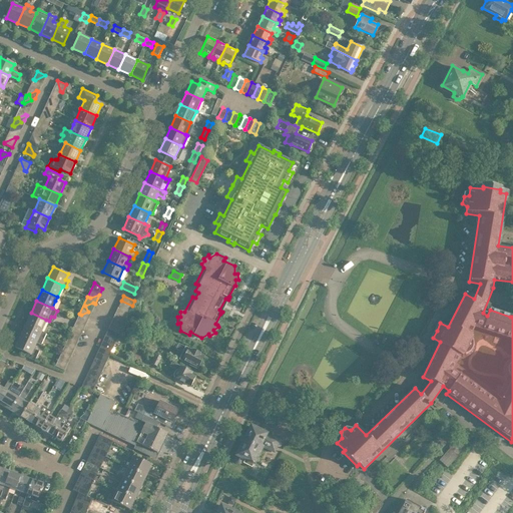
[(118,307),(129,312),(132,306),(121,301),(118,307)]
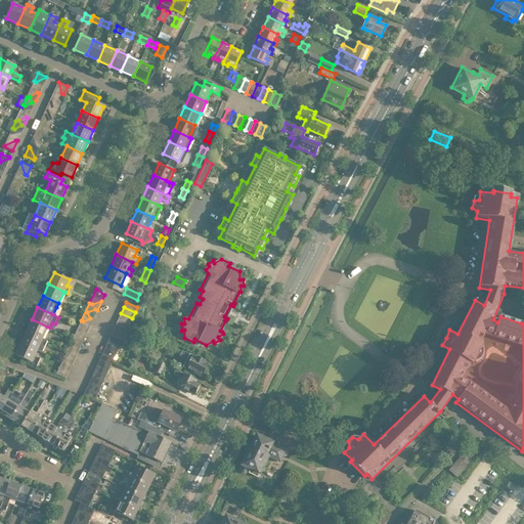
[(97,310),(95,309),(87,312),(90,318),(94,316),(97,310)]
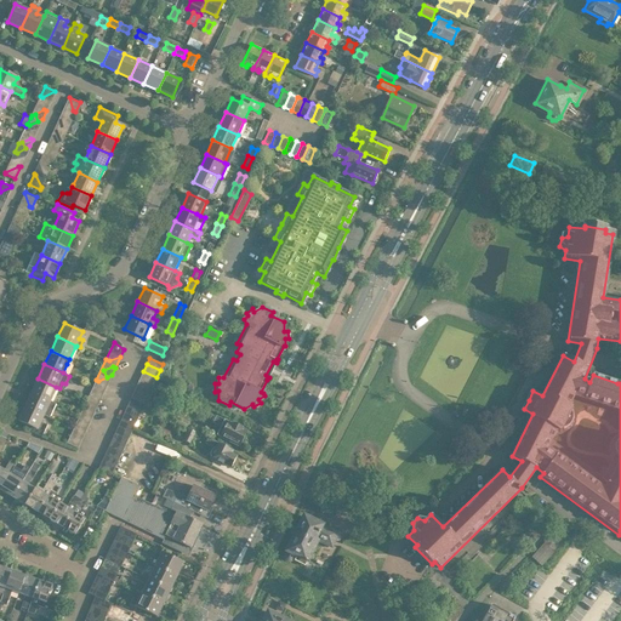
[(140,379),(153,385),(157,377),(143,371),(140,379)]
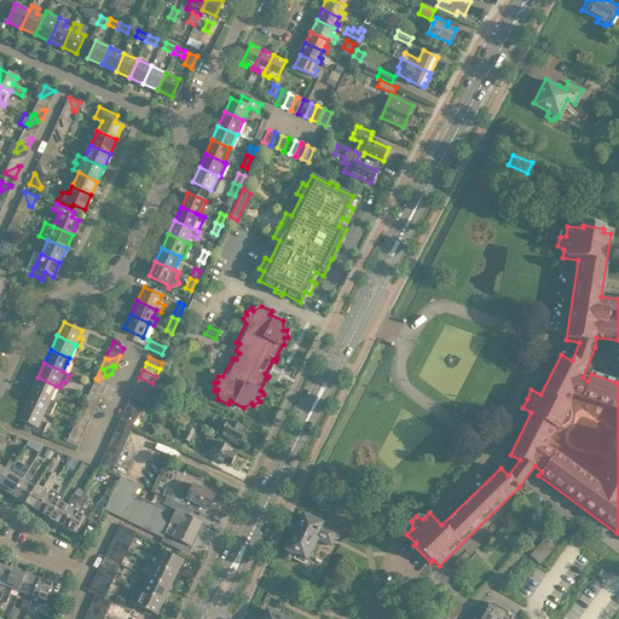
[(38,377),(34,386),(32,391),(50,399),(56,386),(38,377)]
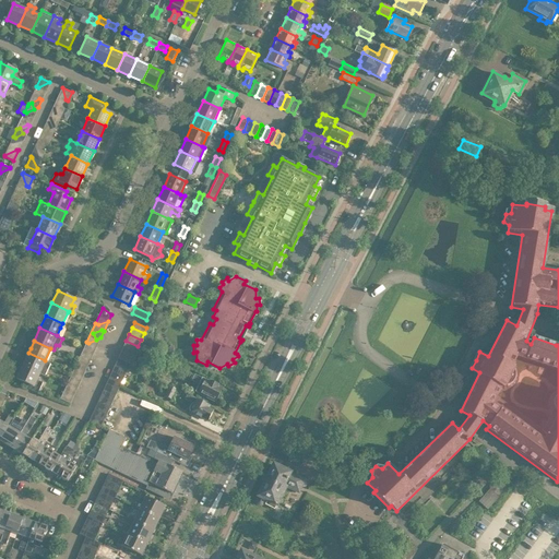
[(138,346),(126,341),(123,346),(135,352),(138,346)]
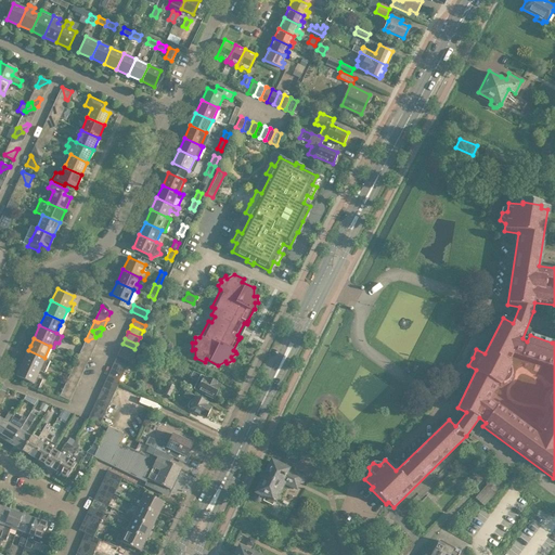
[(134,349),(123,344),(119,350),(131,356),(134,349)]
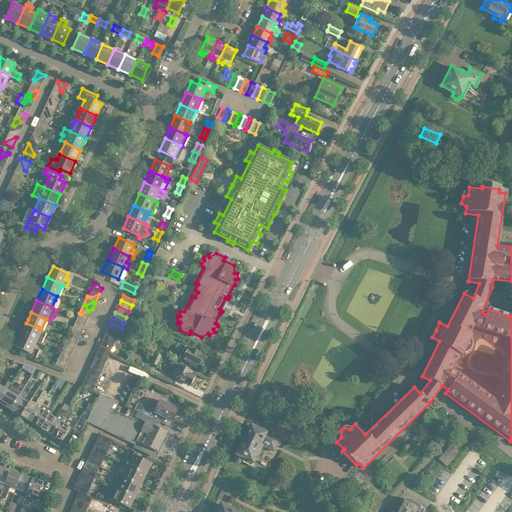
[(41,330),(26,323),(21,334),(36,342),(40,344),(46,332),(41,330)]
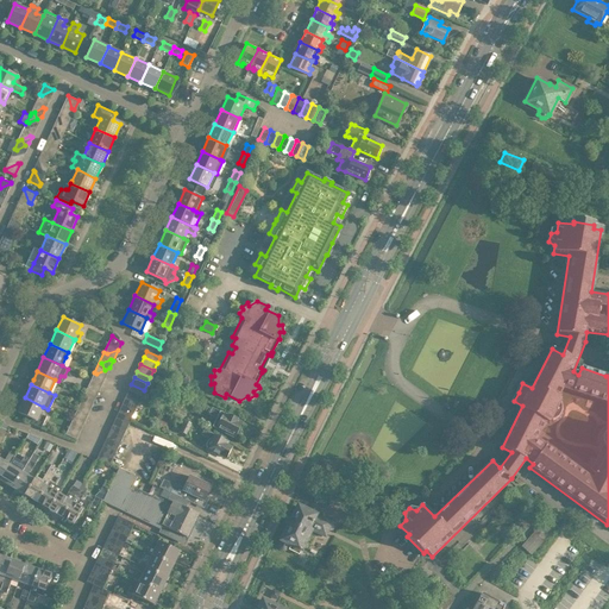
[(144,390),(131,384),(127,391),(140,397),(144,390)]
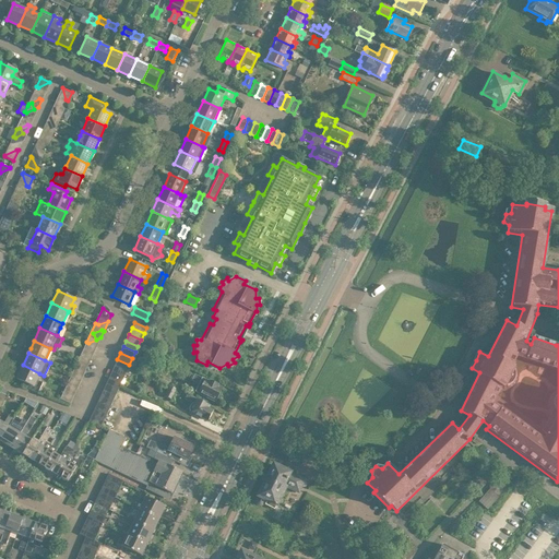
[(81,358),(84,365),(87,364),(92,356),(90,355),(81,358)]
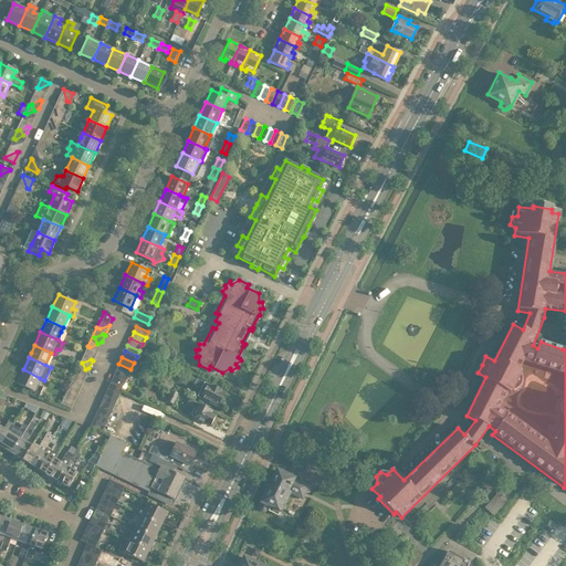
[(85,369),(82,363),(79,364),(75,370),(79,373),(85,369)]
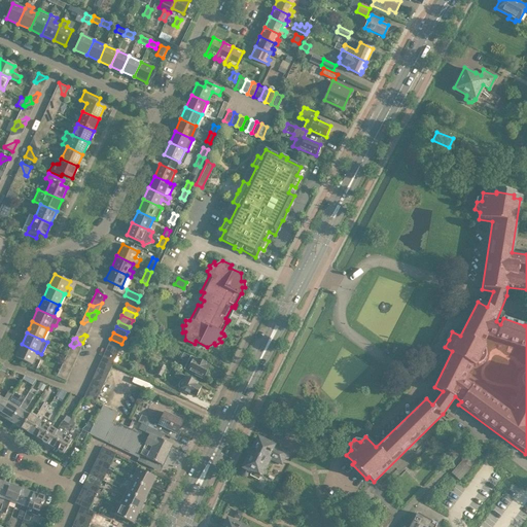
[(119,349),(121,344),(110,339),(108,344),(119,349)]
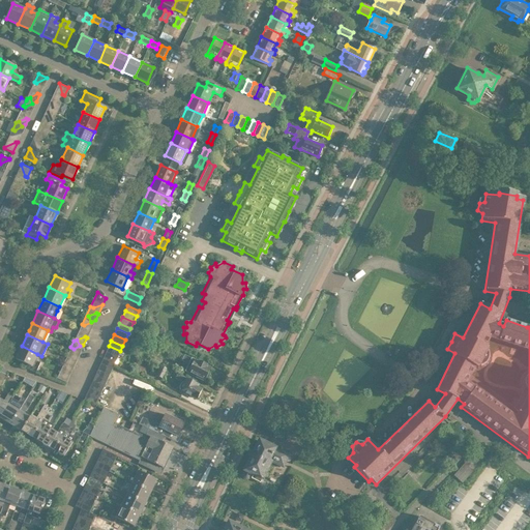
[(16,358),(27,363),(25,367),(34,372),(39,362),(34,360),(37,354),(22,346),(16,358)]
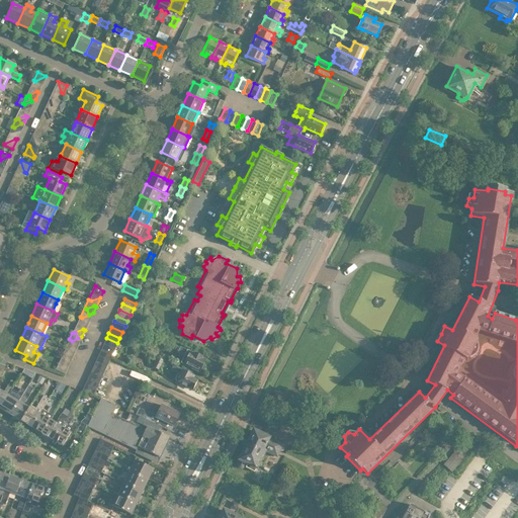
[(106,338),(103,343),(114,348),(114,349),(117,343),(106,338)]
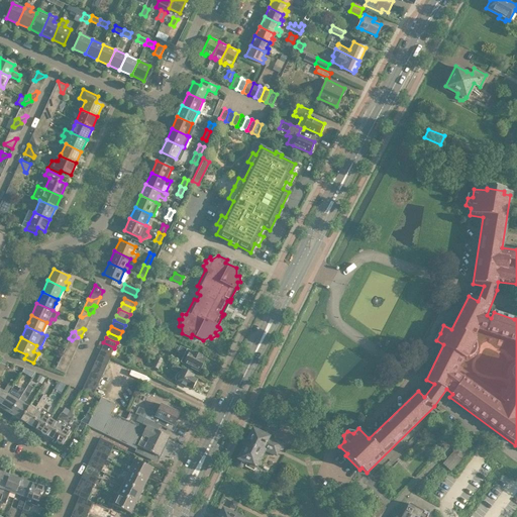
[(112,353),(114,347),(103,342),(101,348),(112,353)]
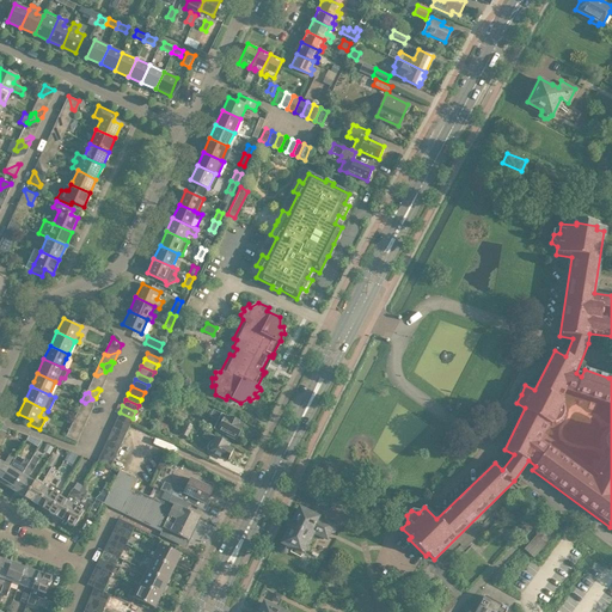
[(175,415),(183,420),(187,414),(178,410),(175,415)]
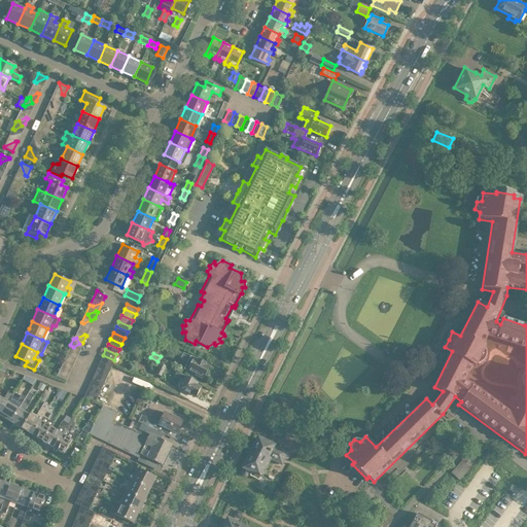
[(189,363),(186,370),(203,378),(209,365),(205,363),(205,362),(198,358),(197,360),(183,353),(181,358),(189,363)]
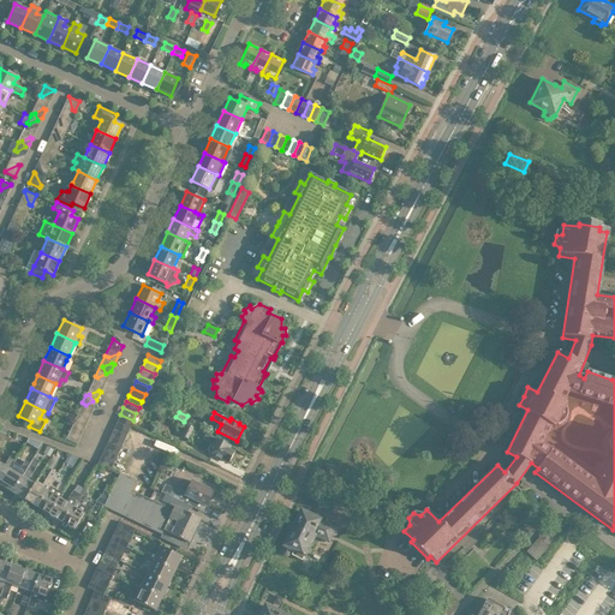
[(117,422),(130,428),(133,421),(120,415),(117,422)]
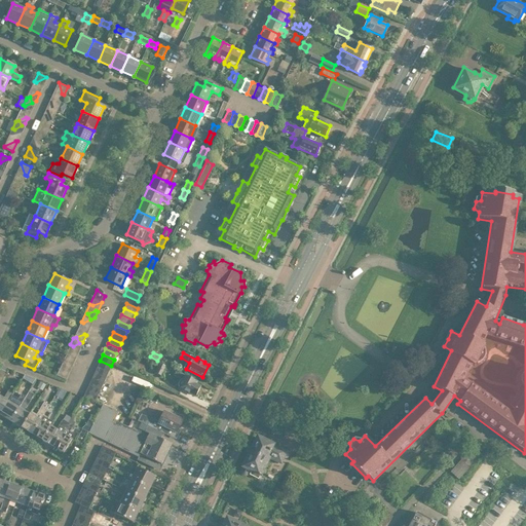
[(66,360),(68,367),(72,365),(75,359),(73,358),(66,360)]
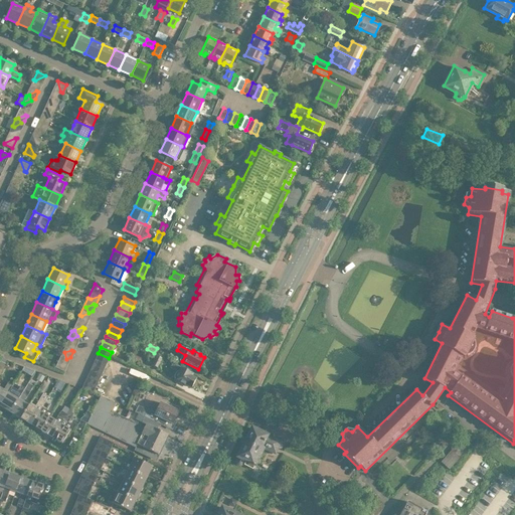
[(66,359),(64,352),(61,354),(58,360),(59,361),(66,359)]
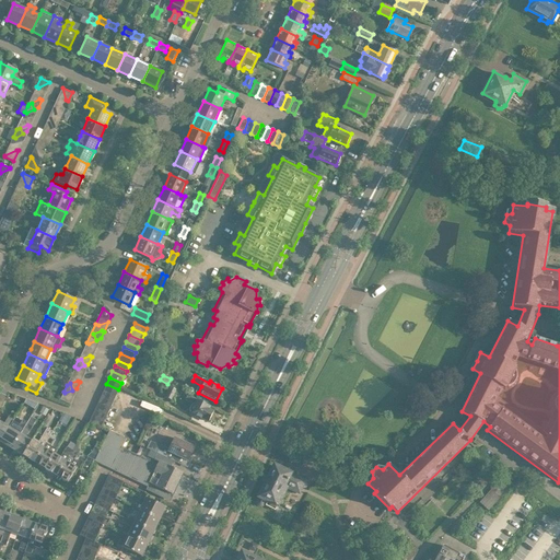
[(115,395),(118,389),(106,384),(103,389),(115,395)]
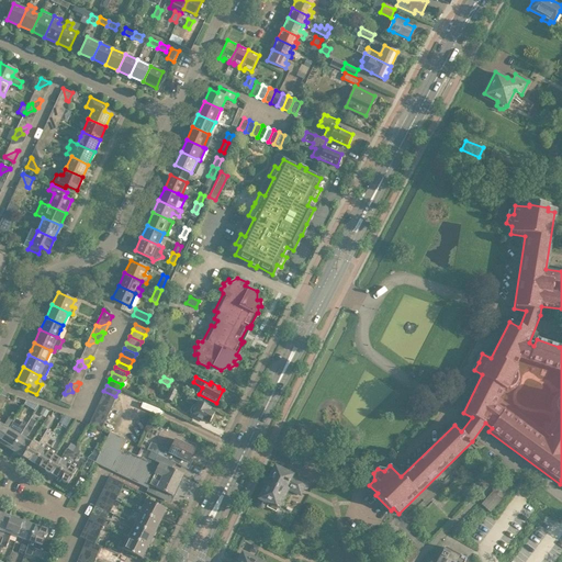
[(171,401),(176,391),(170,388),(165,397),(171,401)]
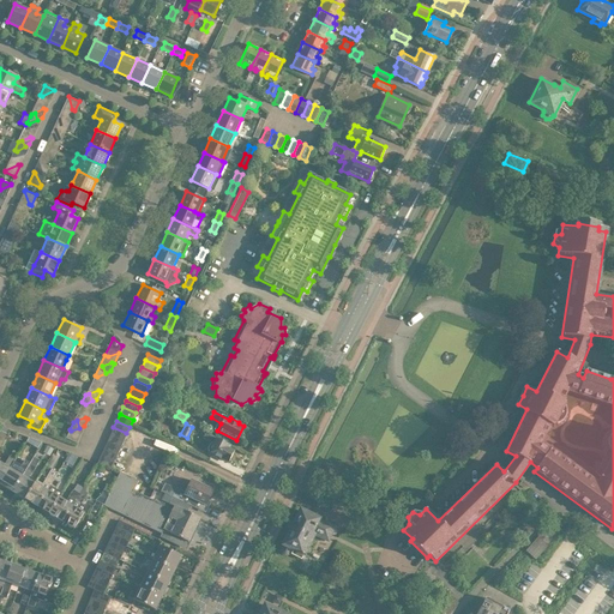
[(124,440),(126,433),(113,427),(110,434),(124,440)]
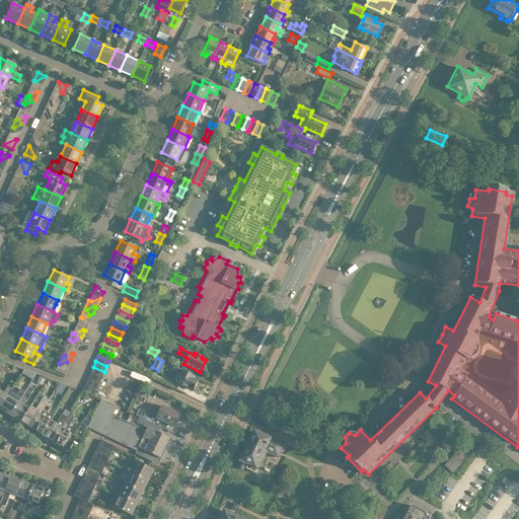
[(191,379),(193,375),(174,366),(172,371),(180,376),(176,383),(192,391),(197,382),(191,379)]
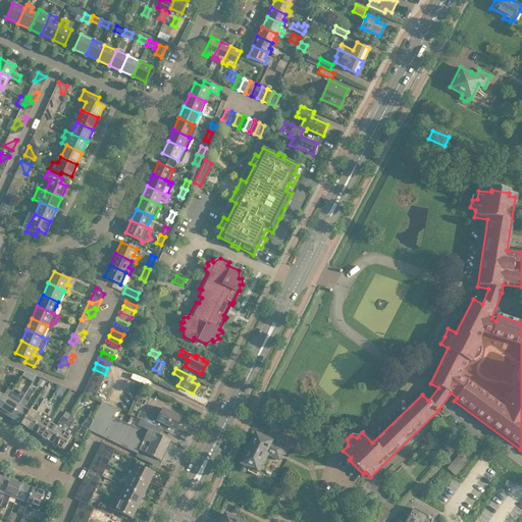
[(94,369),(91,375),(102,380),(105,374),(94,369)]
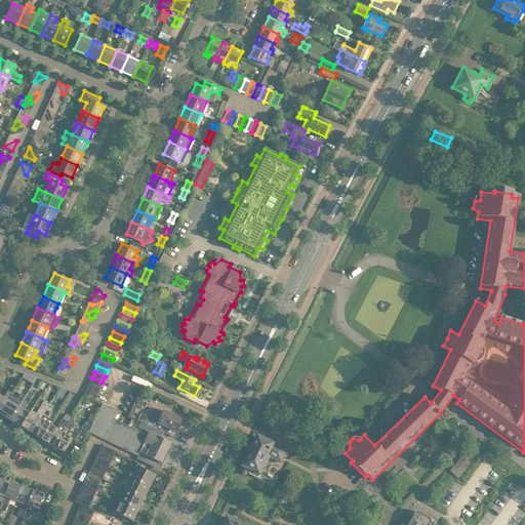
[(99,388),(103,382),(91,377),(88,382),(99,388)]
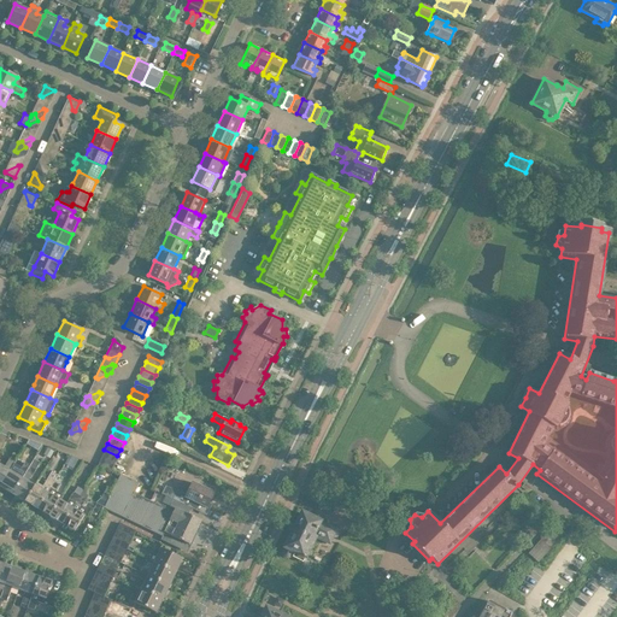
[(115,463),(117,456),(104,450),(101,457),(115,463)]
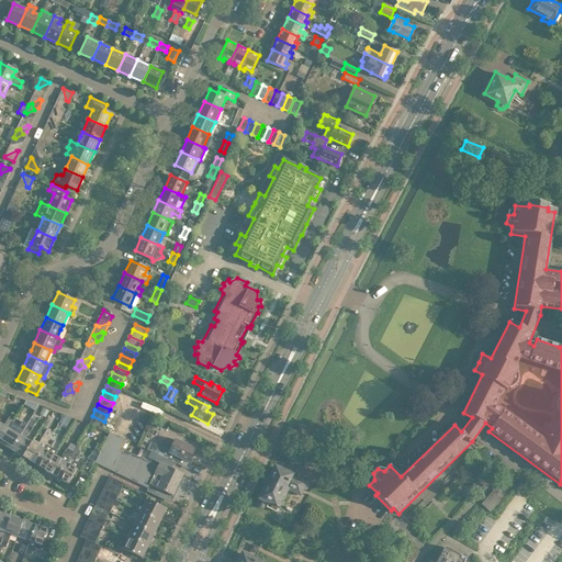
[(8,416),(3,425),(0,422),(0,442),(0,444),(10,428),(14,420),(8,416)]
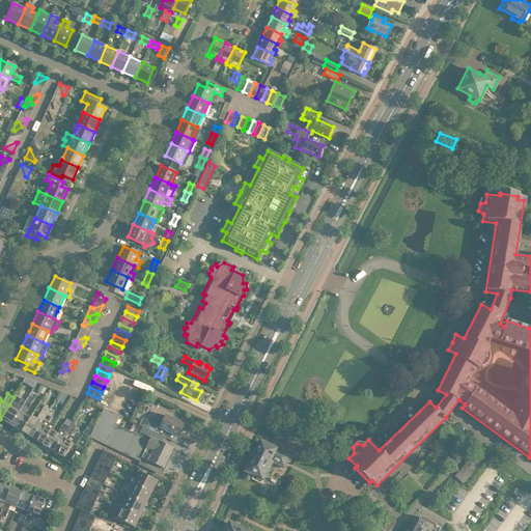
[(95,404),(99,398),(87,393),(84,400),(85,401),(87,401),(91,403),(95,404)]
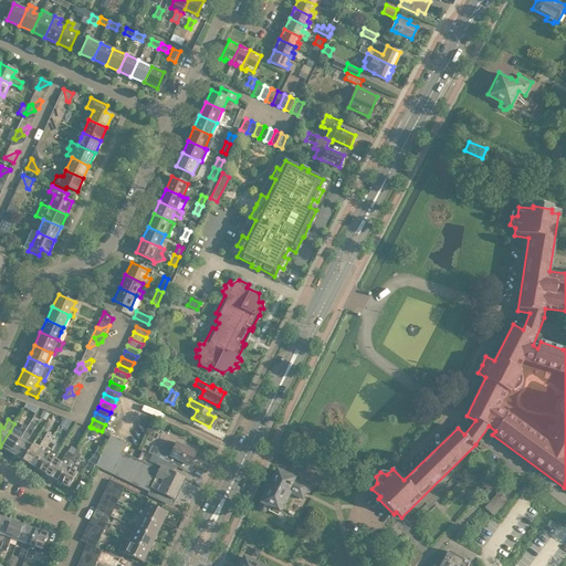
[(20,423),(14,435),(10,431),(0,447),(12,453),(28,427),(27,427),(21,423),(20,423)]
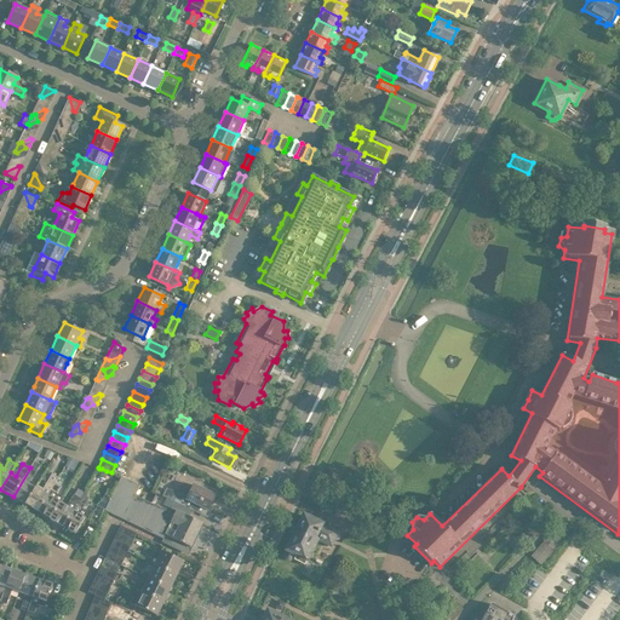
[(35,488),(28,483),(35,471),(30,468),(13,497),(26,504),(35,488)]
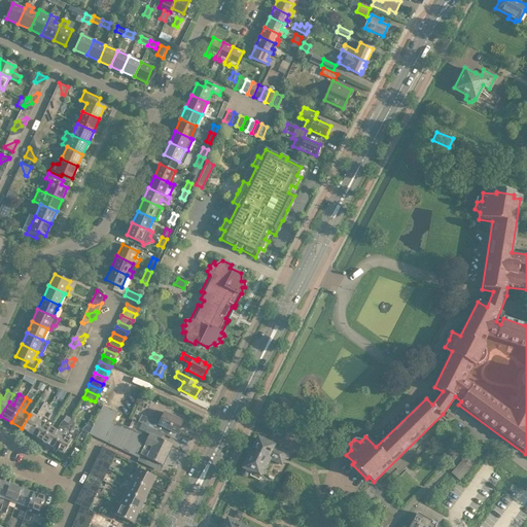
[(84,398),(82,405),(89,407),(91,400),(86,398),(84,398)]
